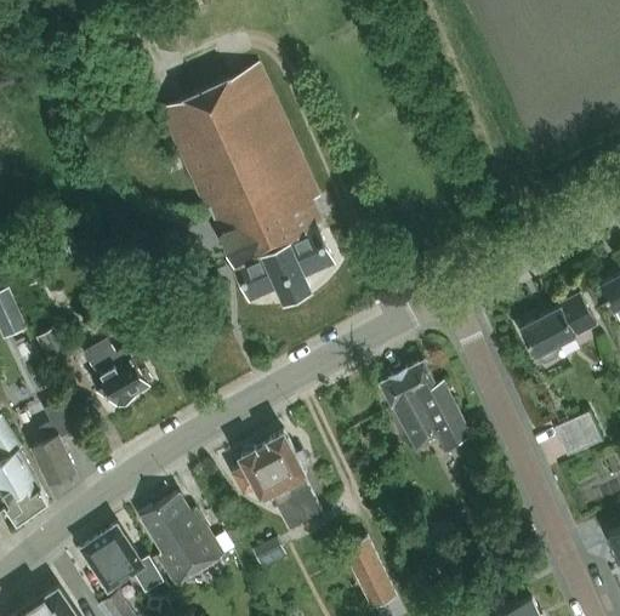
[(303,275),(333,263),(317,228),(322,226),(312,204),(319,200),(257,66),(159,109),(205,212),(210,210),(234,263),(233,263),(249,300),(278,287),(283,300),(310,287),(303,275)]
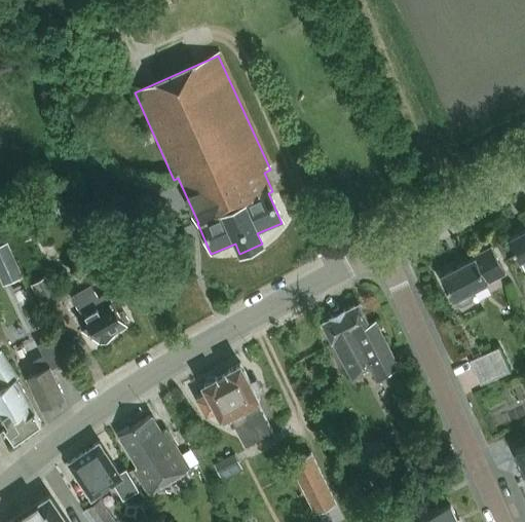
[(524,233),(508,243),(520,266),(520,265),(521,267),(524,274),(524,233)]
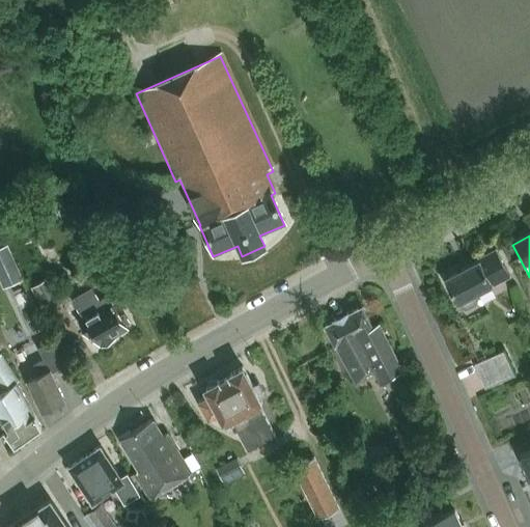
[(4,247),(0,249),(0,269),(12,264),(4,247)]
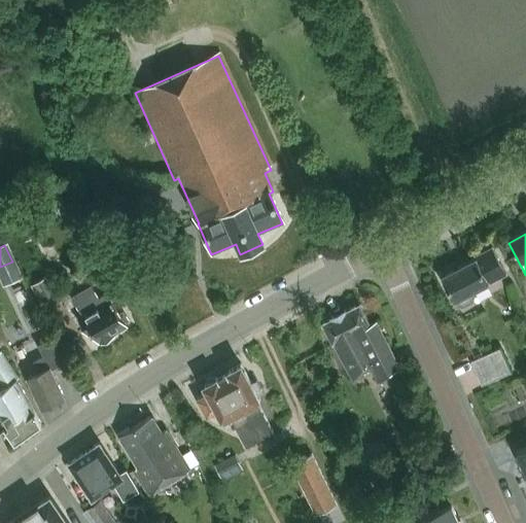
[(461,310),(471,305),(472,298),(470,293),(503,276),(490,251),(475,259),(475,260),(441,279),(456,308),(461,310)]
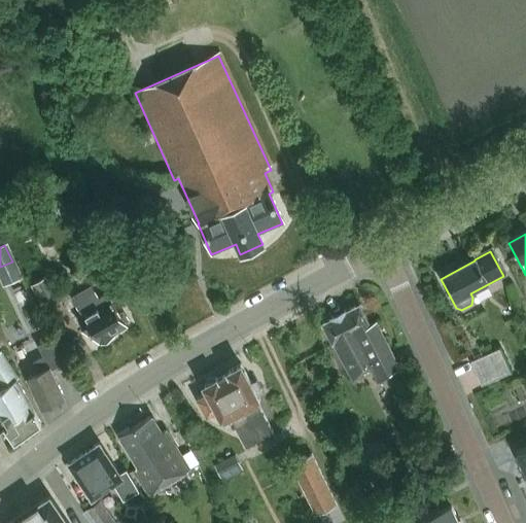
[(46,279),(30,288),(44,313),(60,304),(46,279)]
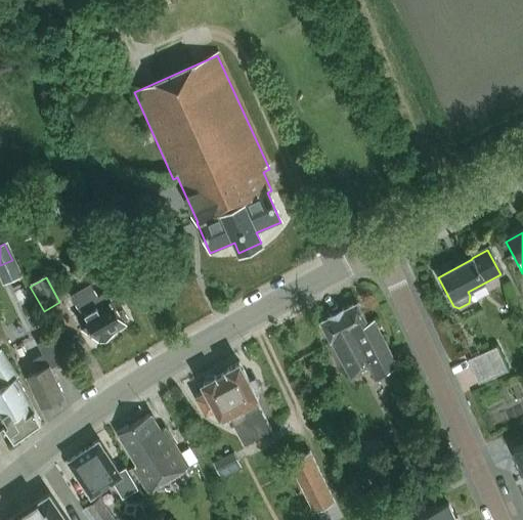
[(124,322),(128,320),(122,311),(119,313),(106,293),(97,299),(89,286),(70,297),(83,317),(78,320),(86,334),(90,331),(97,342),(99,340),(101,343),(113,337),(111,334),(126,325),(124,322)]
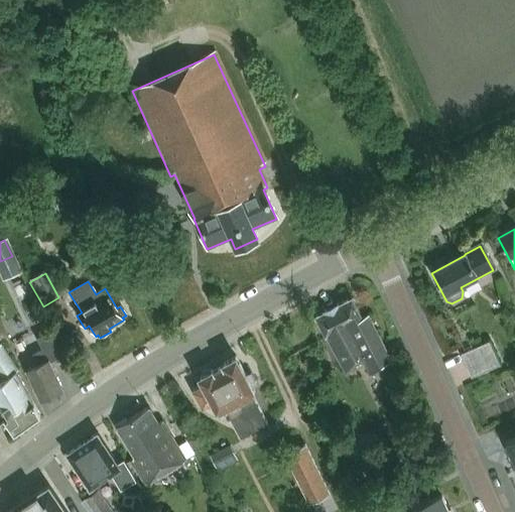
[(369,373),(390,362),(367,317),(361,321),(351,300),(315,320),(326,340),(327,339),(345,375),(365,365),(369,373)]
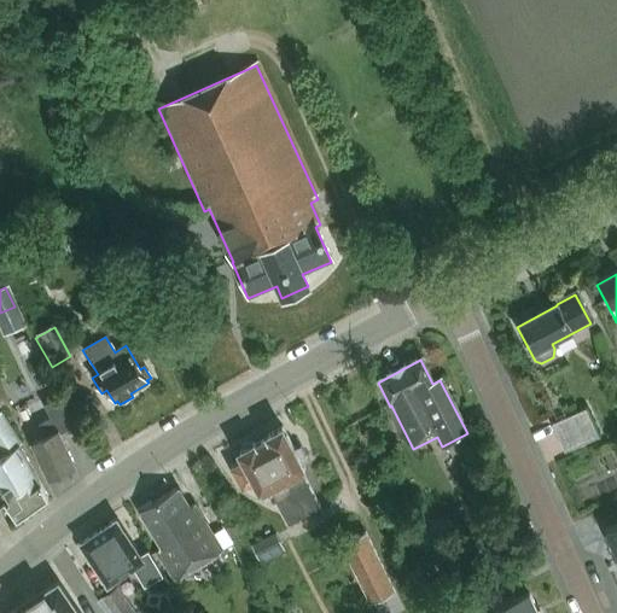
[(33,445),(50,480),(74,468),(60,441),(75,433),(58,398),(42,406),(50,422),(39,427),(45,439),(33,445)]
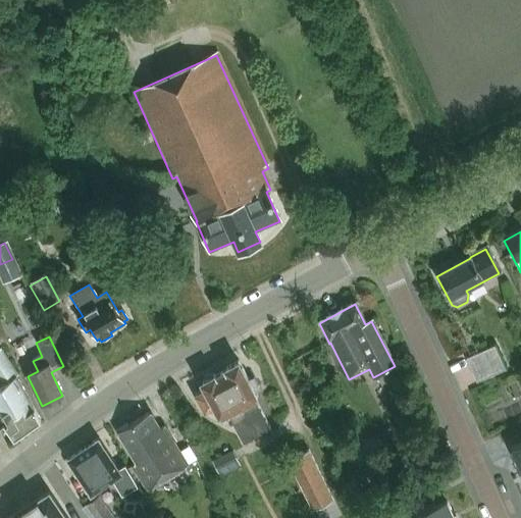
[(14,442),(31,429),(41,422),(15,379),(17,378),(0,353),(0,383),(3,387),(0,390),(0,343),(0,428),(3,426),(14,442)]
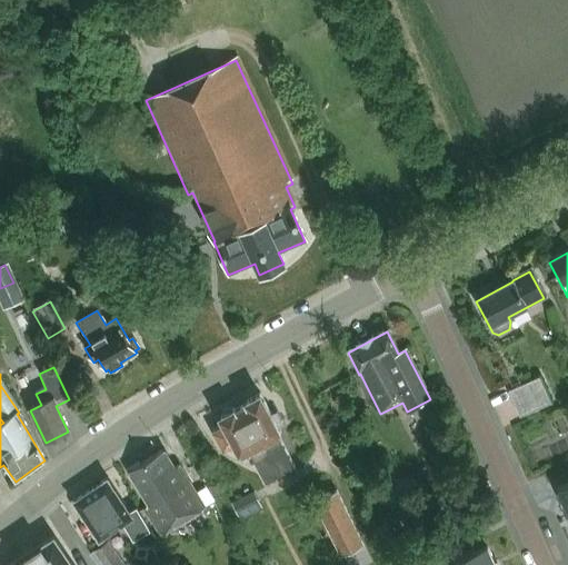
[(519,419),(550,405),(539,378),(508,393),(519,419)]
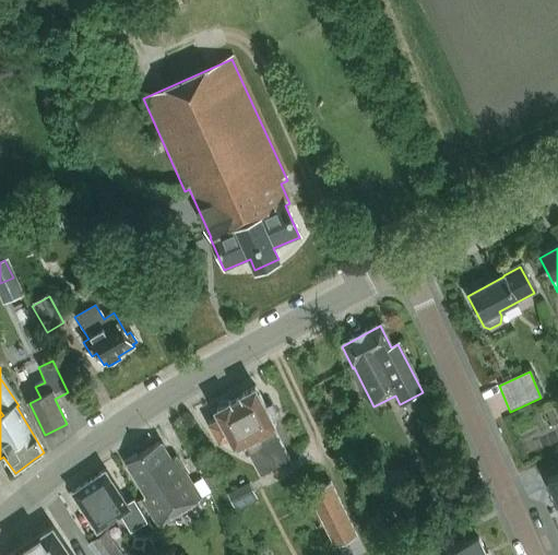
[(259,476),(288,462),(272,429),(273,427),(254,389),(242,396),(244,399),(229,405),(229,404),(216,411),(221,420),(209,425),(218,445),(232,438),(236,448),(244,445),(259,476)]
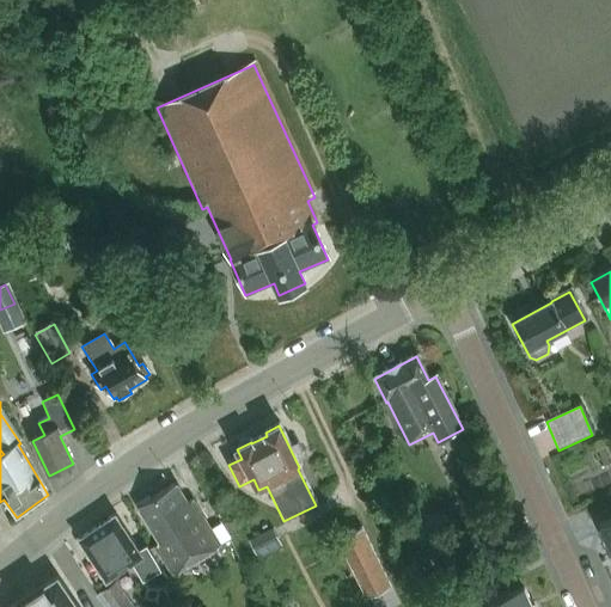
[(172,576),(219,547),(191,502),(187,504),(175,485),(150,501),(148,500),(135,507),(160,545),(154,549),(172,576)]
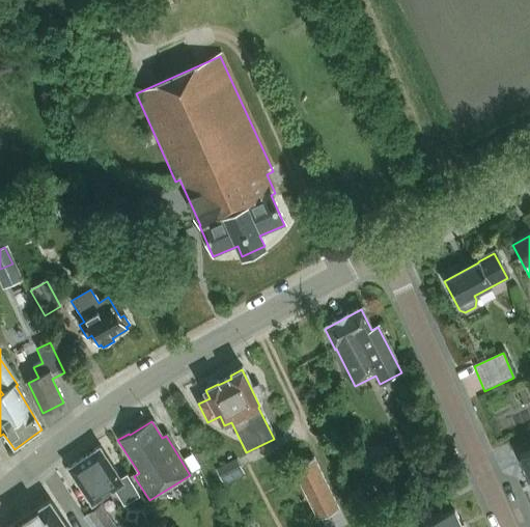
[(124,507),(140,497),(127,474),(120,478),(101,448),(68,469),(92,505),(113,491),(124,507)]
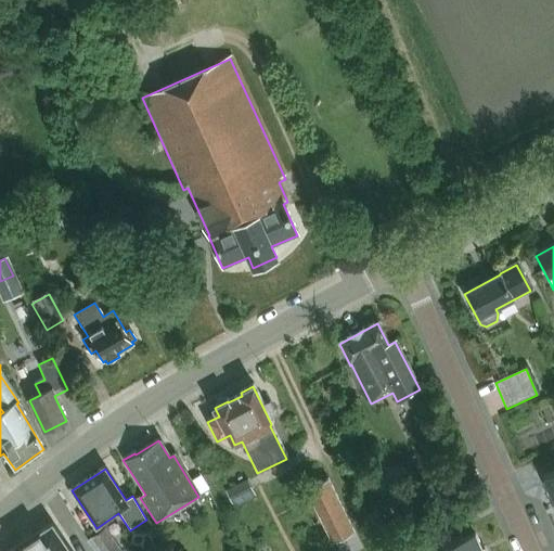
[(553,472),(542,478),(553,503),(553,472)]
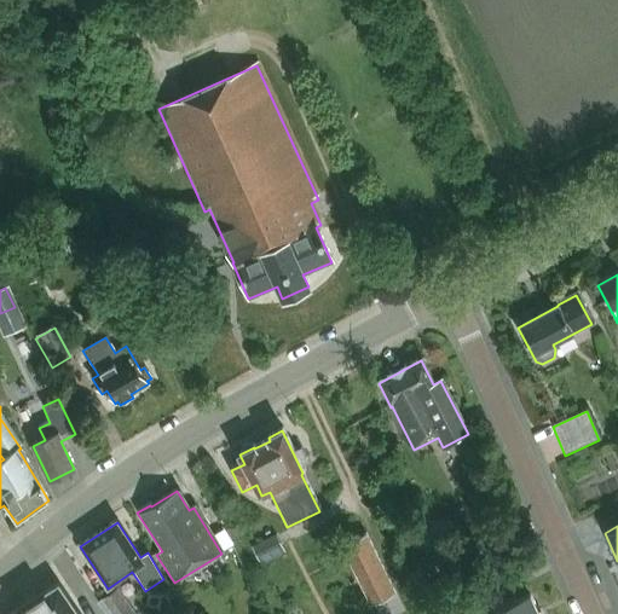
[(393,613),(386,600),(393,596),(365,536),(341,548),(348,562),(370,607),(373,613),(393,613)]
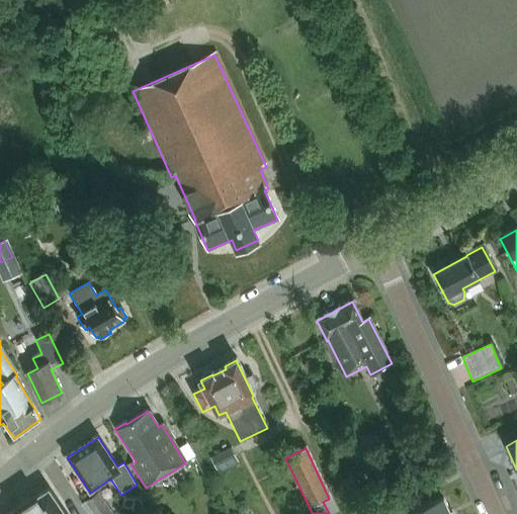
[(231,449),(210,459),(218,476),(238,465),(231,449)]
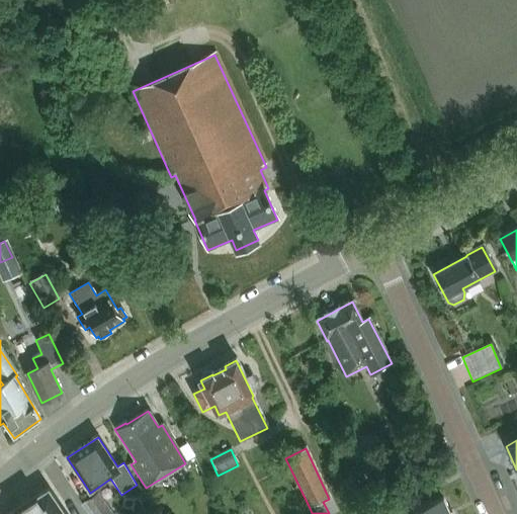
[(271,463),(280,465),(284,455),(275,452),(271,463)]
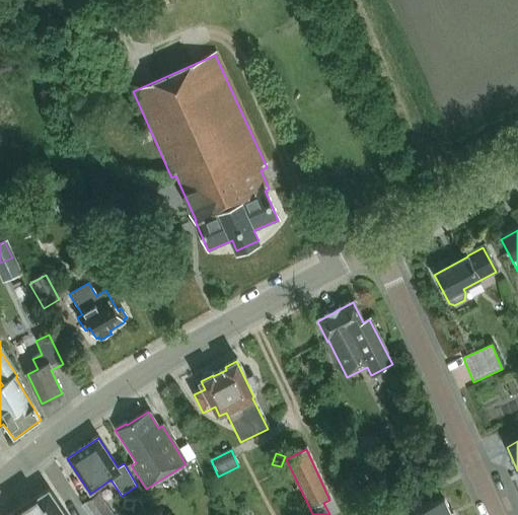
[(64,514),(49,492),(30,504),(14,514),(64,514)]
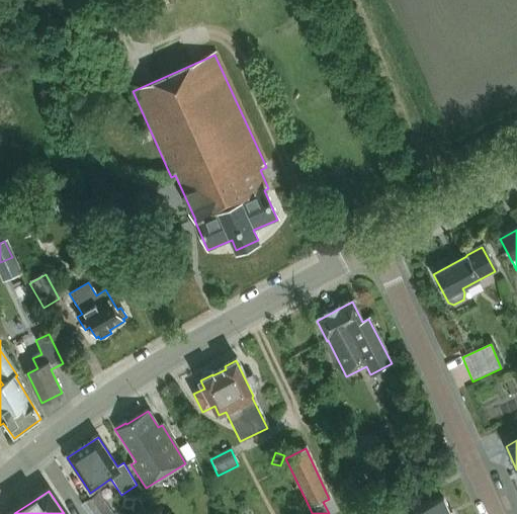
[(111,513),(98,494),(85,503),(91,513),(111,513)]
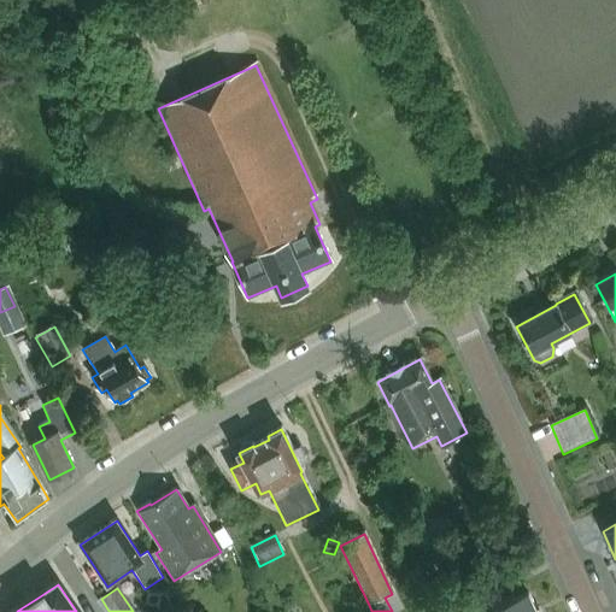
[(535,611),(527,593),(486,611),(535,611)]
